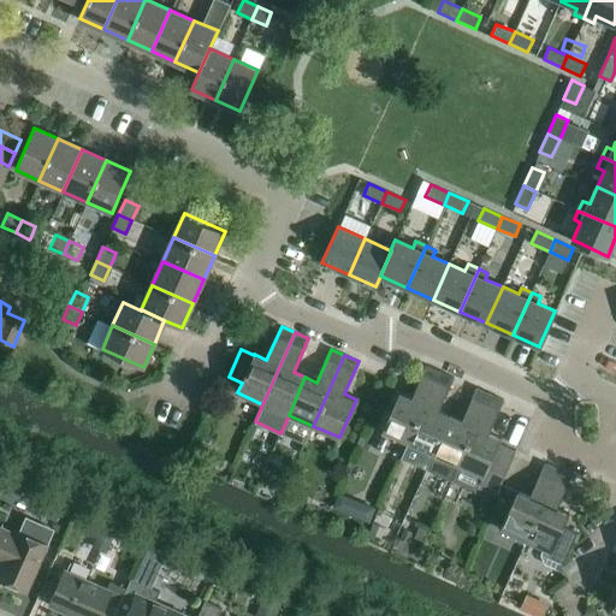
[(408,443),(439,371),(426,365),(412,397),(400,392),(381,432),(408,443)]
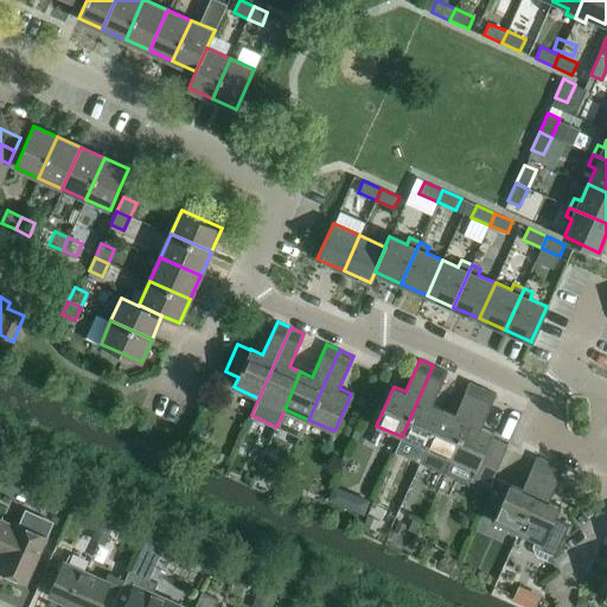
[(427,448),(445,408),(433,403),(447,371),(433,365),(402,436),(427,448)]
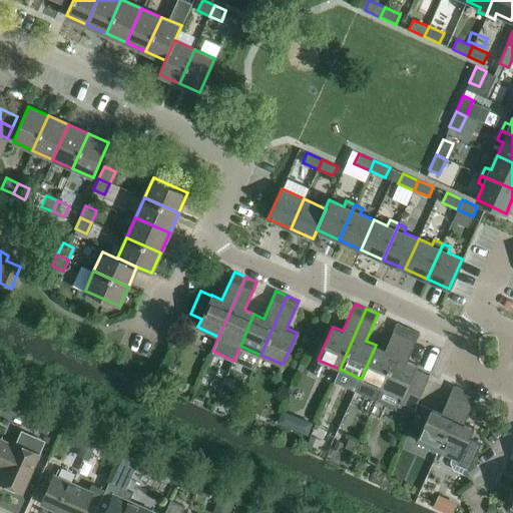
[(377,399),(382,388),(408,328),(397,323),(394,328),(385,349),(376,345),(361,379),(356,390),(377,399)]
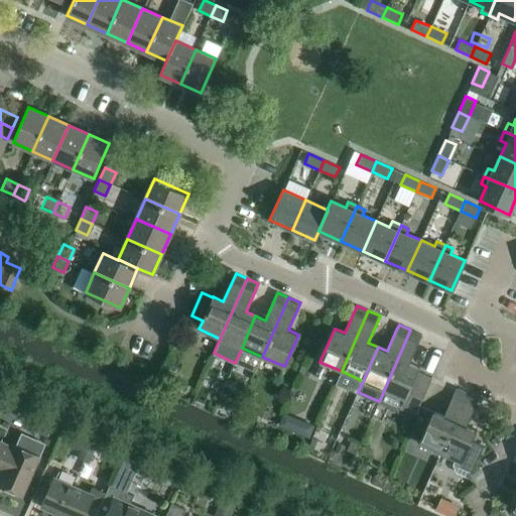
[(414,414),(431,377),(417,371),(419,367),(409,362),(421,335),(410,330),(384,390),(405,399),(401,408),(414,414)]
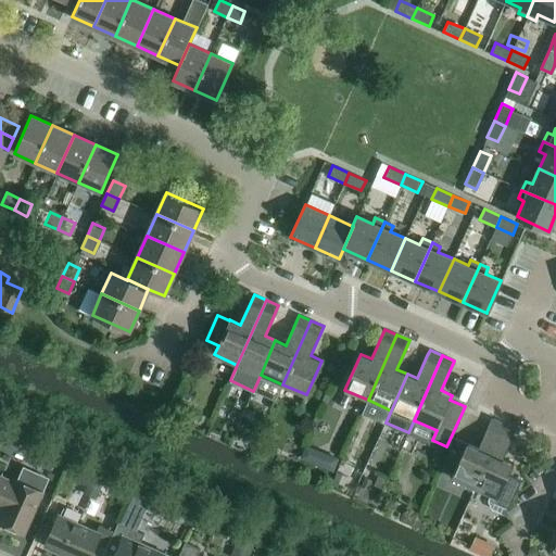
[(475,487),(504,422),(491,417),(478,447),(467,442),(452,477),(475,487)]
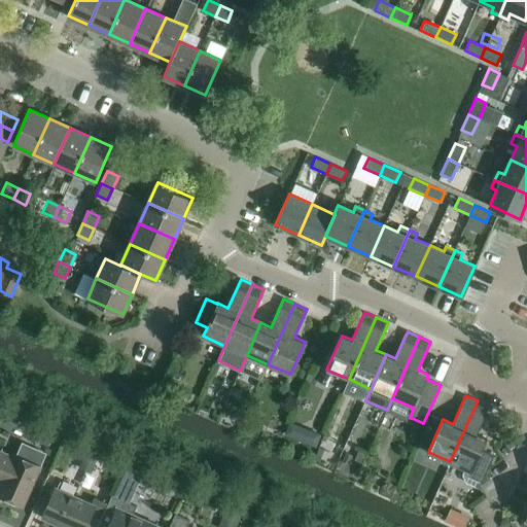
[(478,489),(481,482),(493,455),(482,450),(487,438),(477,434),(489,407),(478,400),(450,461),(464,468),(462,476),(465,484),(478,489)]
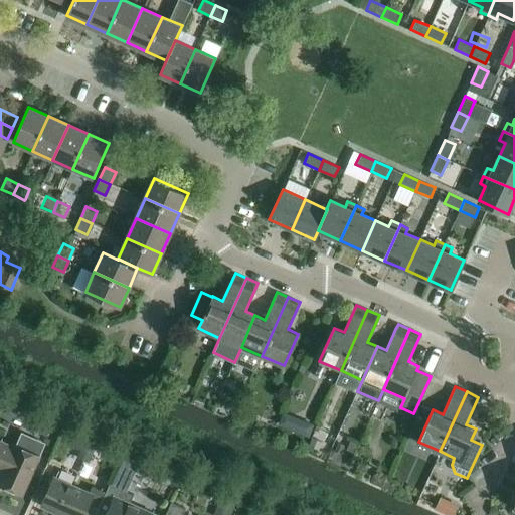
[(0,468),(1,467),(4,469),(4,471),(0,478),(0,484),(7,488),(8,491),(15,494),(19,493),(22,494),(30,476),(40,455),(15,445),(14,447),(0,440),(0,468)]
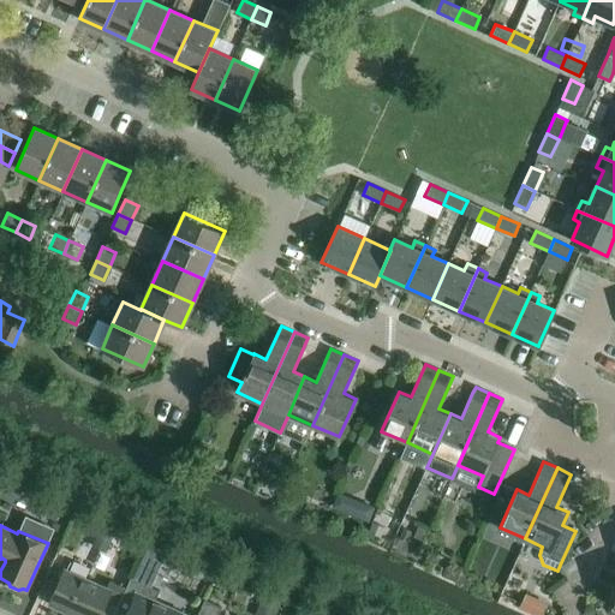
[(84,556),(96,568),(119,543),(107,532),(84,556)]
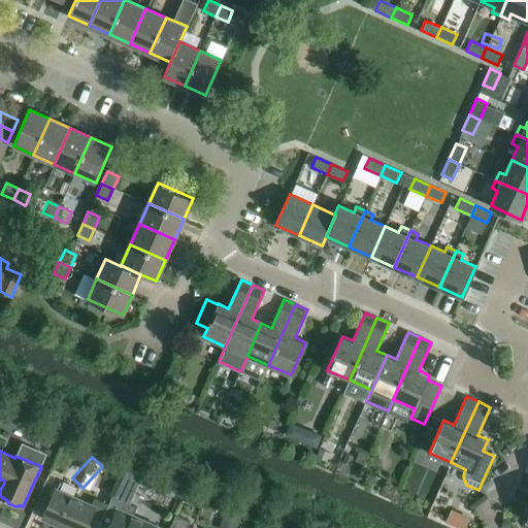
[(383,487),(380,493),(391,498),(396,487),(390,484),(383,487)]
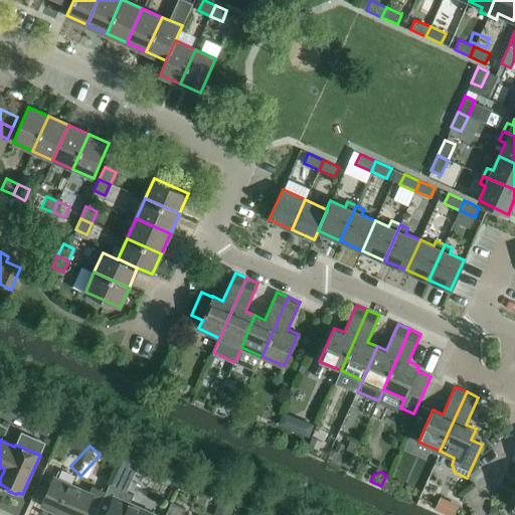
[(94,514),(101,502),(105,492),(92,486),(90,492),(54,476),(41,506),(59,514),(60,512),(65,514),(94,514)]
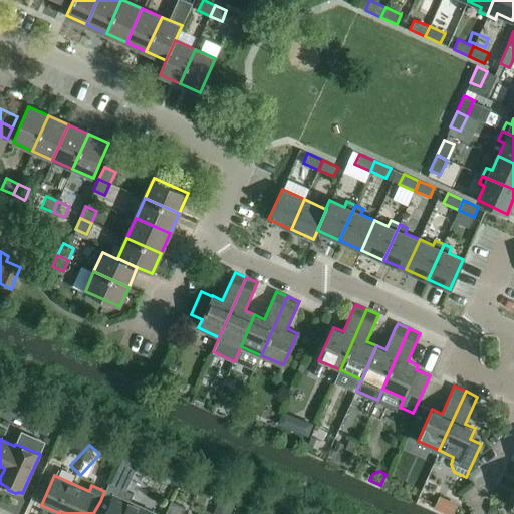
[(104,491),(100,501),(93,513),(154,513),(155,513),(130,501),(133,493),(108,482),(104,491)]
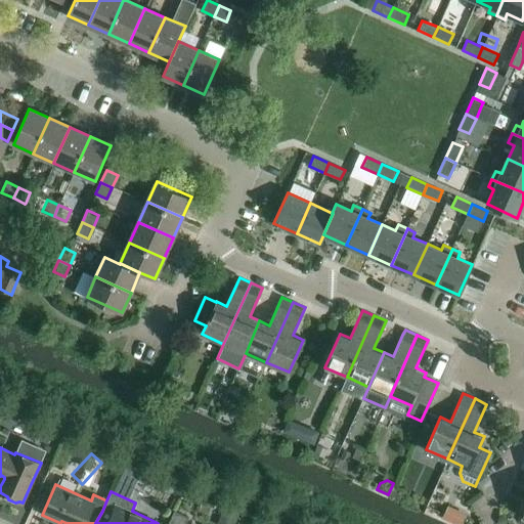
[(233,523),(239,513),(225,506),(216,523),(233,523)]
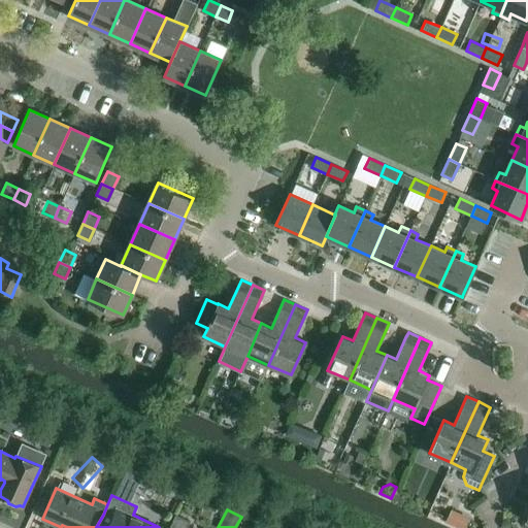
[(186,527),(190,521),(175,515),(169,527),(168,527),(186,527)]
